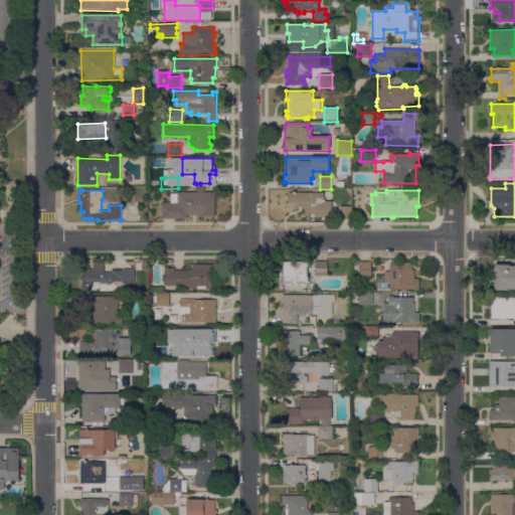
[(215,192),(215,217),(202,217),(202,215),(187,215),(187,218),(162,218),(162,203),(171,203),(171,194),(178,194),(178,192),(215,192)]
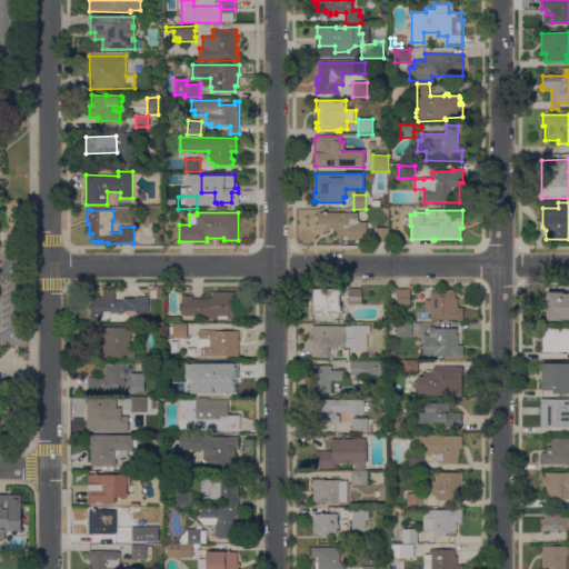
[(358,213),(358,220),(359,220),(359,222),(367,222),(367,240),(348,240),(348,237),(338,237),(338,231),(335,231),(335,229),(330,229),(330,225),(319,225),(319,213),(358,213)]
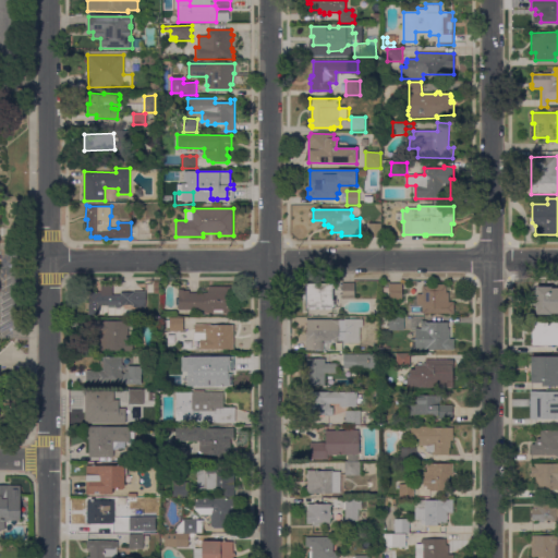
[(381,223),(380,238),(368,238),(368,223),(381,223)]
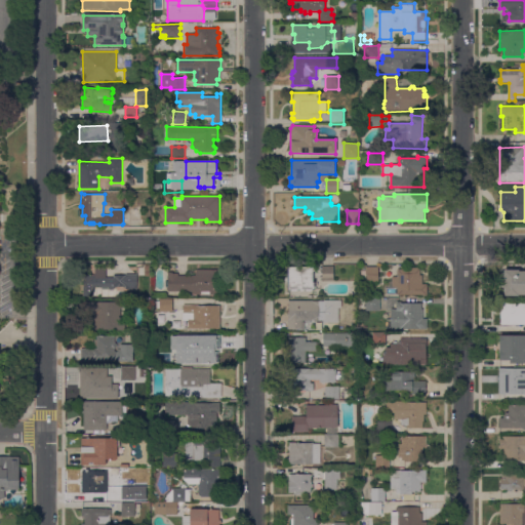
[(106,268),(106,278),(114,278),(114,275),(137,275),(137,289),(126,289),(126,287),(115,287),(115,290),(110,290),(110,289),(103,289),(103,287),(95,287),(95,288),(92,288),(92,296),(84,296),(84,276),(95,276),(95,267),(106,268)]
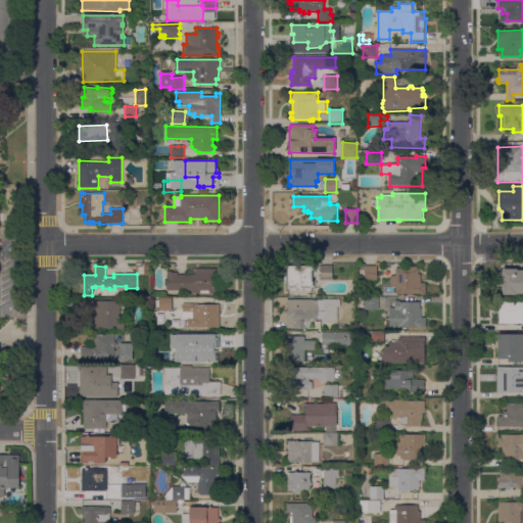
[(333,266),(332,280),(321,280),(321,266),(333,266)]
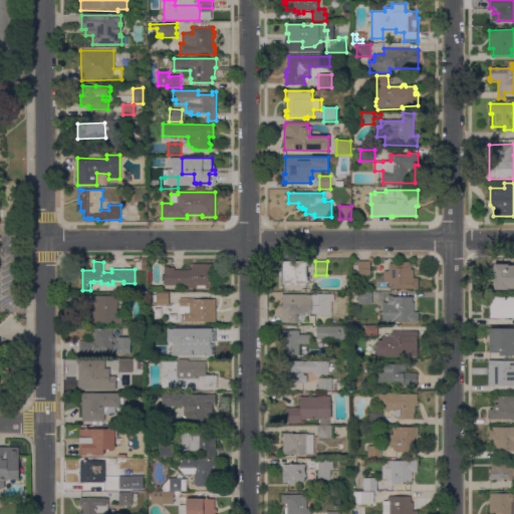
[(370,261),(370,276),(358,276),(358,261),(370,261)]
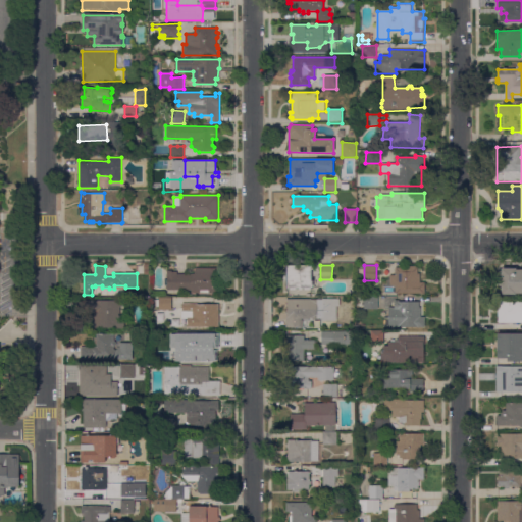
[(311,266),(311,289),(286,289),(286,266),(311,266)]
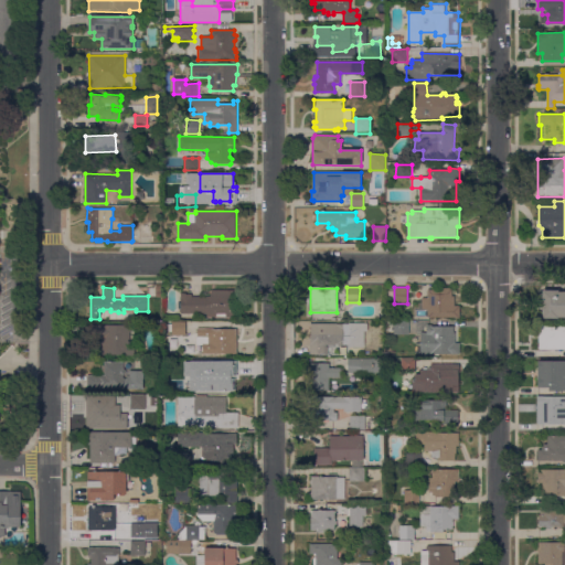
[(443,290),(443,288),(452,288),(451,297),(455,297),(455,306),(460,306),(460,318),(428,318),(428,309),(423,309),(423,298),(428,298),(428,295),(427,295),(427,292),(428,292),(428,290),(443,290)]
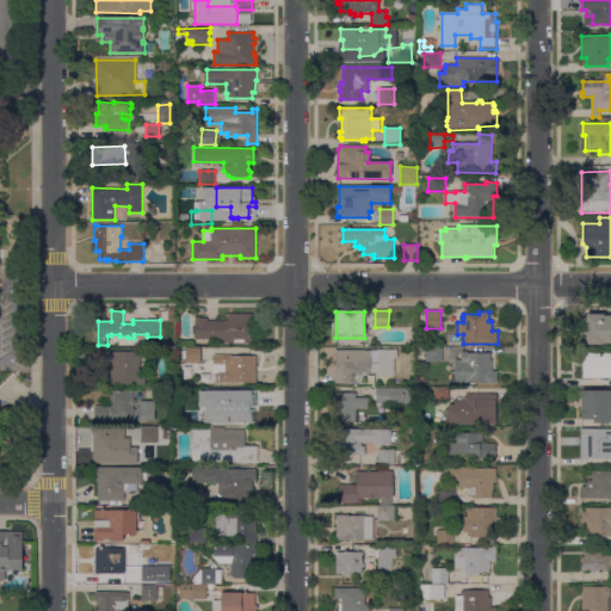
[(255,314),(255,325),(257,325),(257,333),(255,333),(255,343),(223,343),(223,340),(196,339),(196,316),(201,316),(201,319),(208,319),(208,321),(228,321),(228,318),(229,318),(229,314),(255,314)]
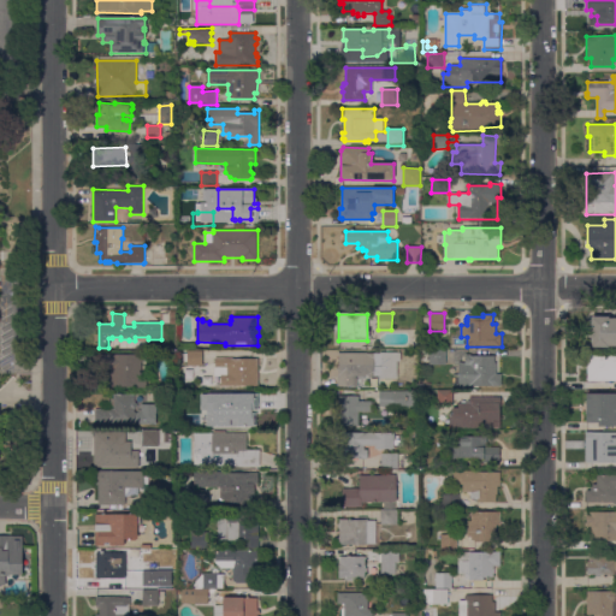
[(615,345),(608,347),(592,348),(591,338),(590,338),(588,329),(592,329),(592,317),(609,317),(609,320),(615,320),(615,345)]
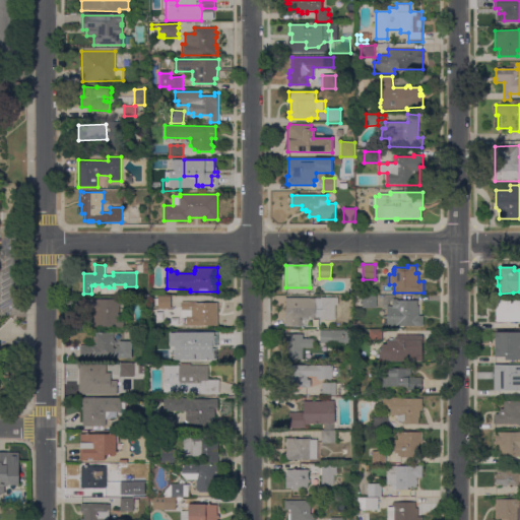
[(171,297),(171,309),(158,309),(158,306),(155,306),(155,299),(158,299),(158,297),(171,297)]
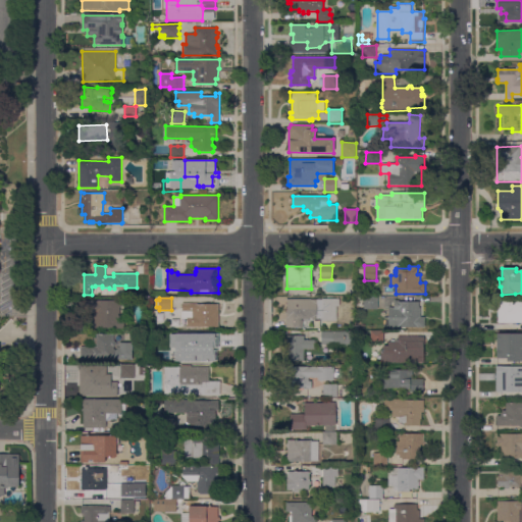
[(378,298),(378,309),(364,309),(364,298),(378,298)]
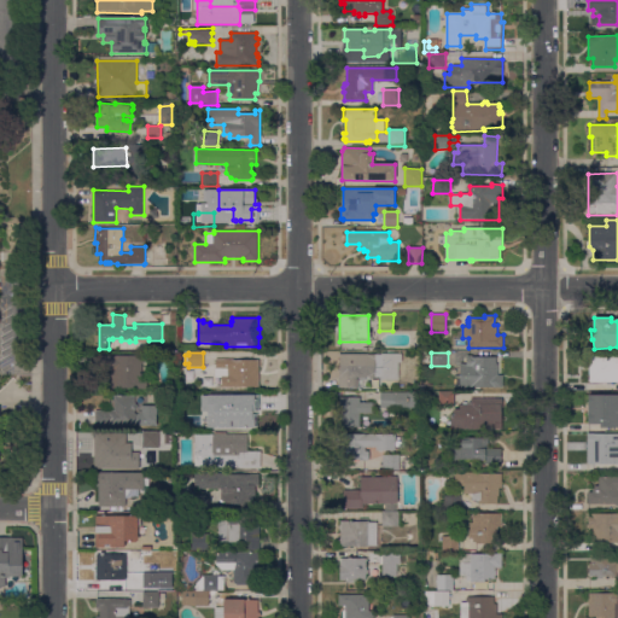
[(587,368),(587,355),(612,355),(612,353),(617,353),(617,385),(596,385),(596,375),(595,375),(595,369),(596,369),(596,368),(588,368),(587,368)]
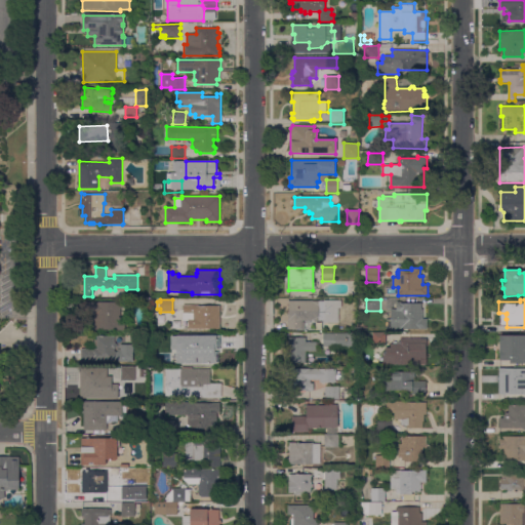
[(341,300),(341,308),(338,308),(338,323),(324,323),(324,321),(305,321),(305,329),(288,329),(288,300),(341,300)]
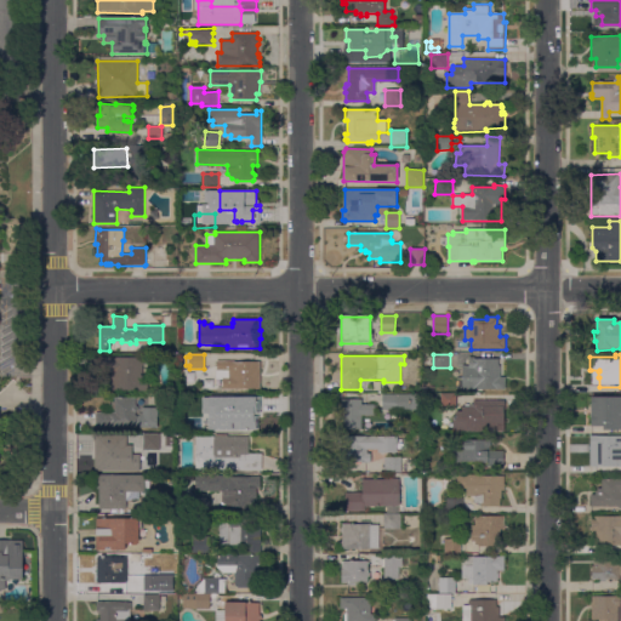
[(142,357),(142,363),(144,363),(144,365),(143,365),(142,379),(152,379),(151,391),(112,391),(113,374),(96,374),(96,368),(95,368),(95,363),(97,363),(97,357),(142,357)]
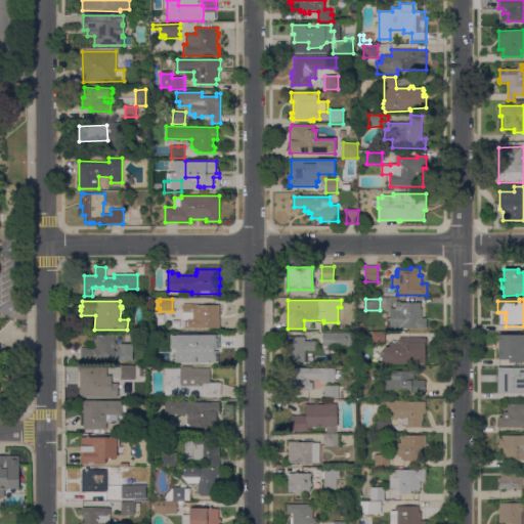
[(390,329),(390,309),(395,309),(395,302),(401,302),(401,303),(421,303),(421,309),(423,309),(423,318),(427,318),(427,329),(390,329)]
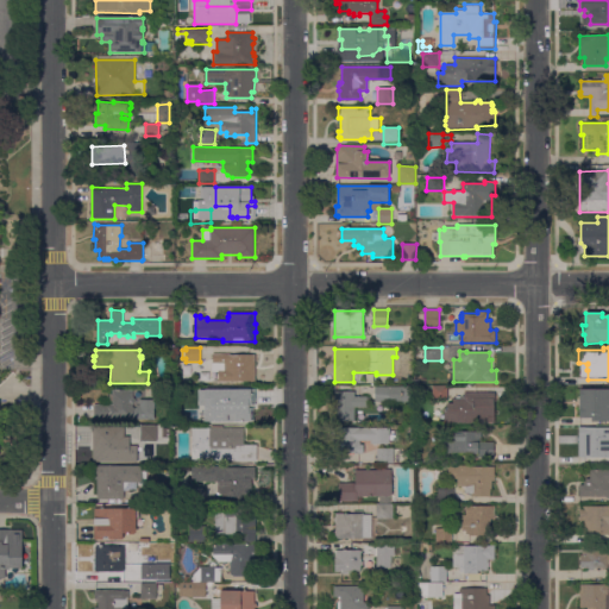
[(256,355),(256,382),(218,382),(218,372),(212,372),(213,355),(256,355)]
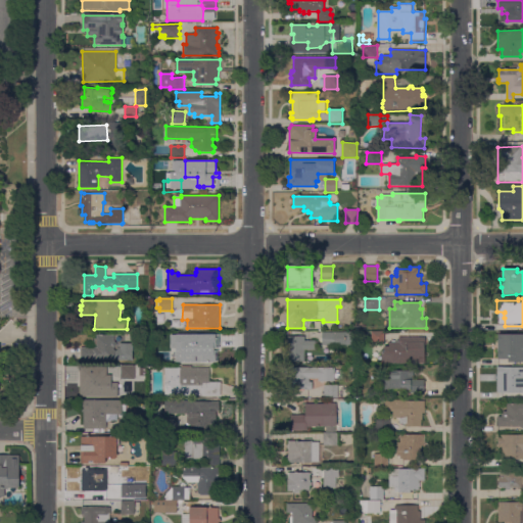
[(357,332),(357,345),(322,345),(322,332),(357,332)]
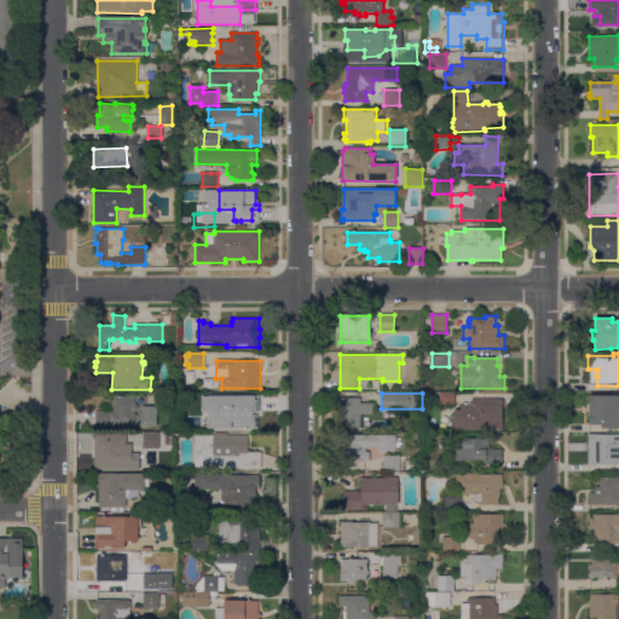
[(456,393),(456,406),(440,406),(440,403),(438,403),(438,394),(439,394),(439,393),(456,393)]
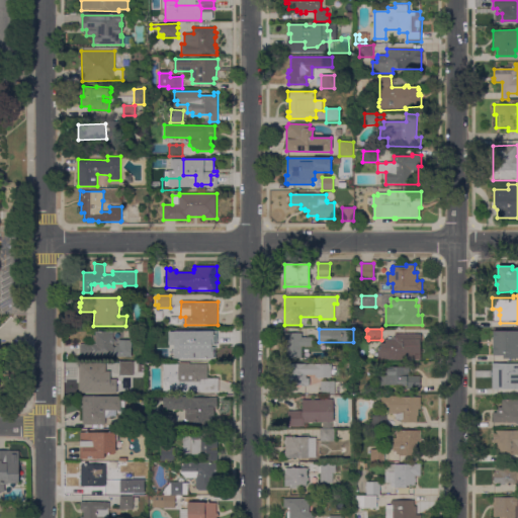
[(185,330),(195,331),(217,331),(217,340),(214,340),(214,351),(216,351),(216,357),(194,356),(194,354),(193,354),(193,351),(194,351),(194,339),(185,339),(185,330)]
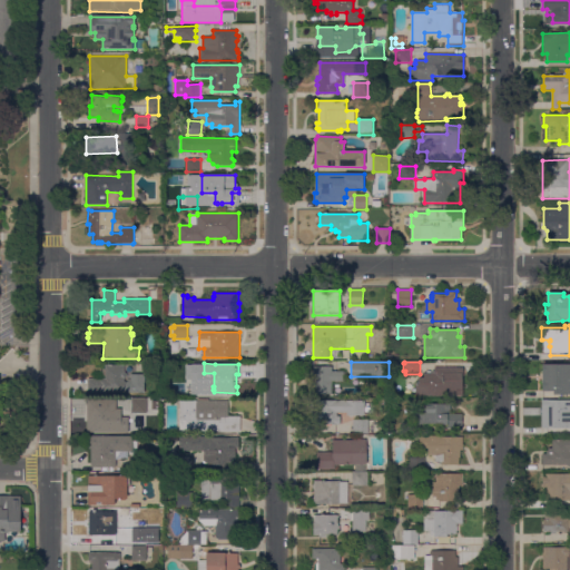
[(569,364),(569,395),(552,395),(552,391),(542,391),(542,364),(569,364)]
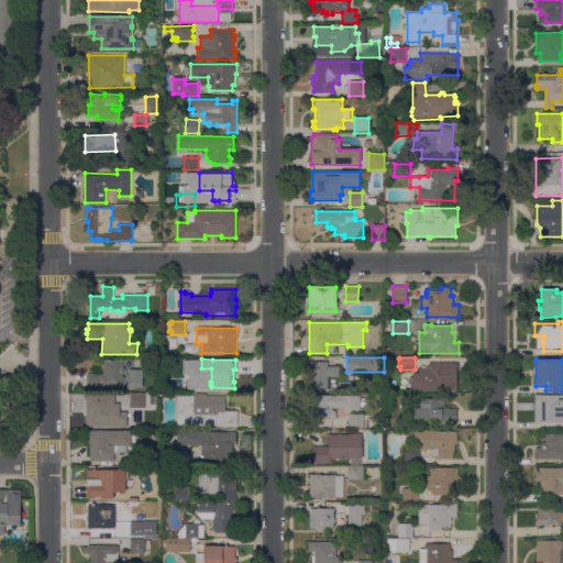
[(123,377),(127,377),(127,375),(129,375),(129,370),(143,370),(143,387),(87,387),(87,374),(105,374),(105,372),(102,372),(102,365),(105,365),(105,361),(123,361),(123,367),(125,370),(125,373),(123,374),(123,377)]
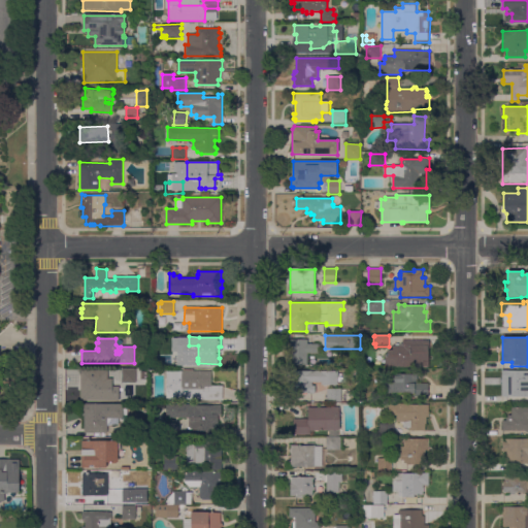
[(307,339),(307,344),(319,344),(319,345),(321,345),(321,350),(319,350),(319,353),(317,353),(317,356),(307,356),(307,365),(291,365),(291,339),(307,339)]
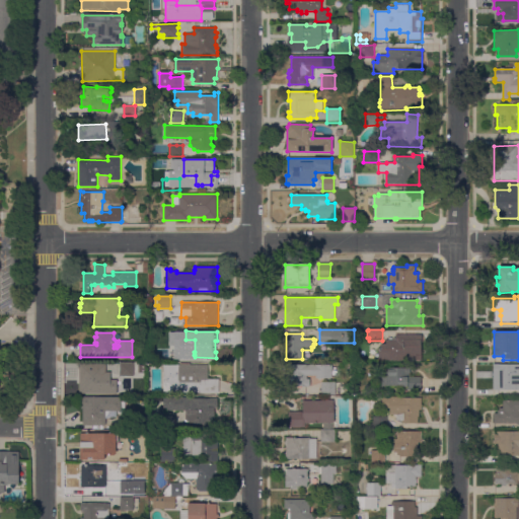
[(422,335),(422,361),(379,361),(379,350),(381,350),(381,344),(386,344),(386,340),(395,340),(395,335),(422,335)]
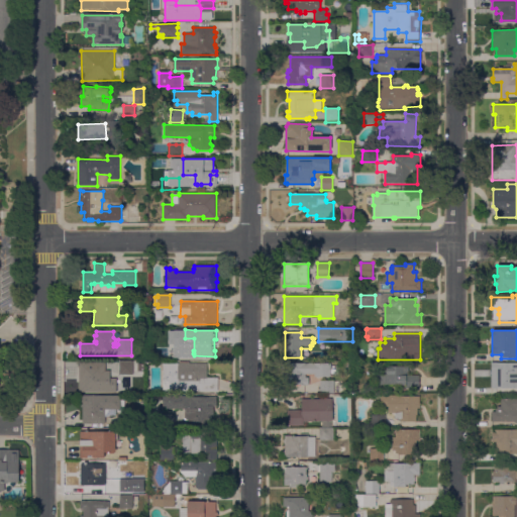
[(179,360),(165,360),(165,348),(179,348),(179,360)]
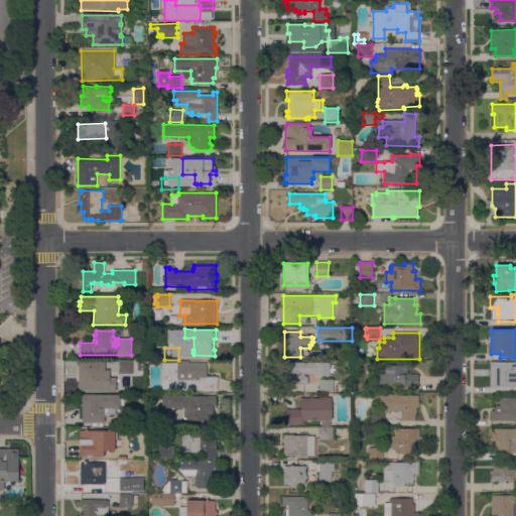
[(133,361),(133,375),(119,375),(119,361),(133,361)]
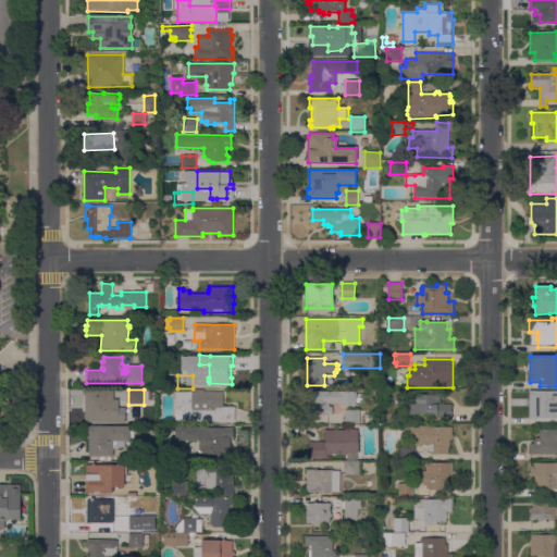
[(556,417),(555,419),(534,419),(534,406),(532,406),(530,404),(530,391),(556,391),(556,417)]
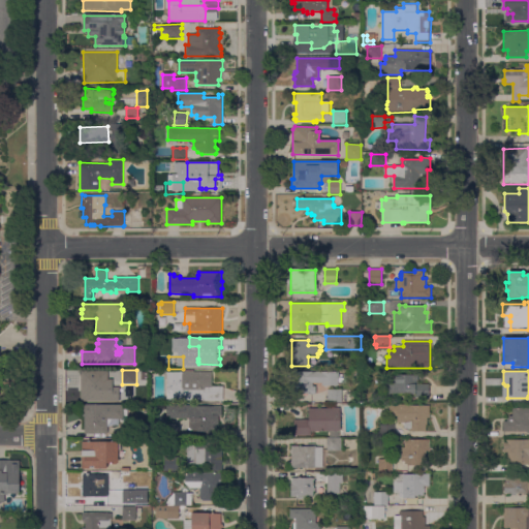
[(212,372),(212,386),(223,386),(223,401),(205,401),(205,400),(167,400),(167,372),(212,372)]
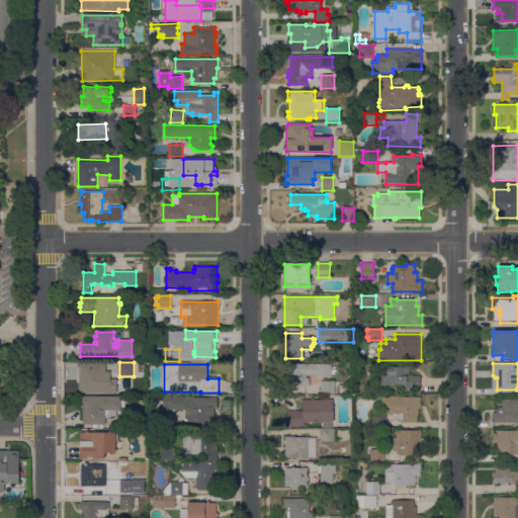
[(332,364),(332,377),(316,377),(316,375),(307,375),(307,378),(310,378),(310,386),(284,386),(284,364),(332,364)]
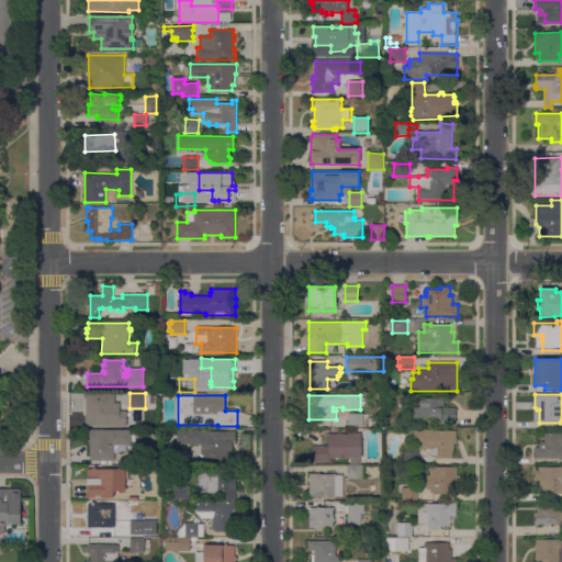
[(114,398),(114,412),(109,412),(109,426),(87,426),(87,416),(89,416),(89,412),(92,412),(92,398),(114,398)]
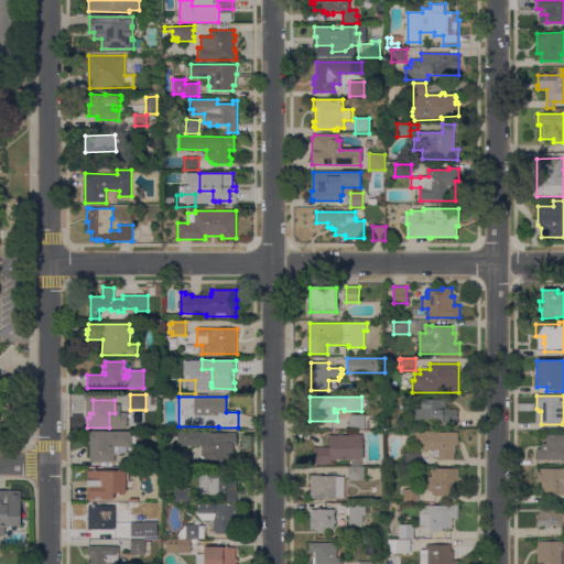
[(446,400),(446,410),(457,410),(457,424),(437,424),(437,421),(410,420),(411,400),(446,400)]
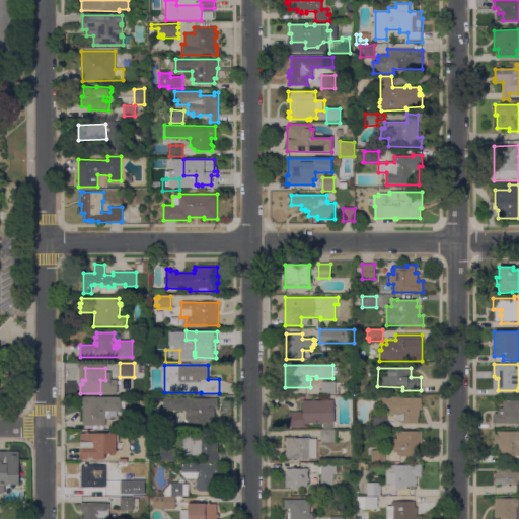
[(336,382),(336,395),(321,395),(321,382),(336,382)]
